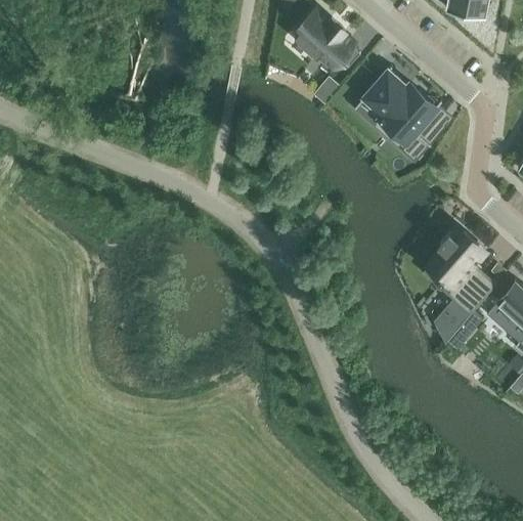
[(297,0),(279,0),(278,7),(286,12),(297,0)]
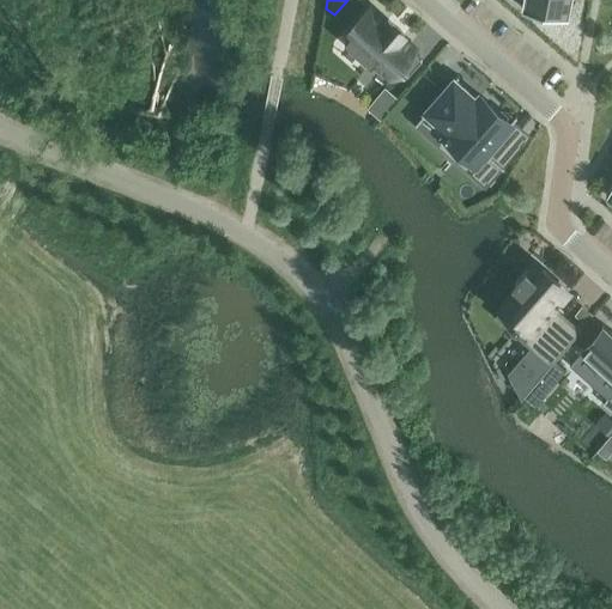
[(568,20),(571,0),(522,0),(521,12),(568,20)]
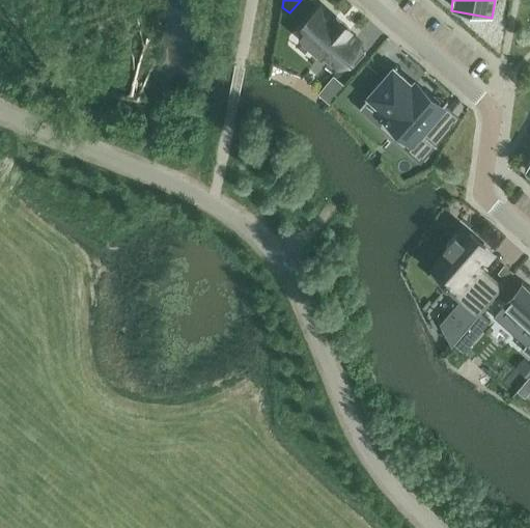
[(298,39),(335,73),(343,62),(352,70),(364,56),(356,49),(359,45),(347,34),(350,32),(335,20),(333,22),(322,12),(298,39)]
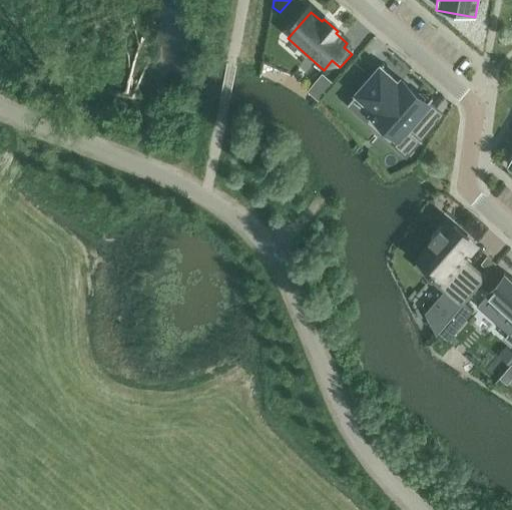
[(347,106),(391,144),(406,157),(419,142),(421,144),(422,142),(420,141),(437,121),(424,109),(427,105),(401,82),(398,85),(381,70),(384,67),(382,66),(347,106)]
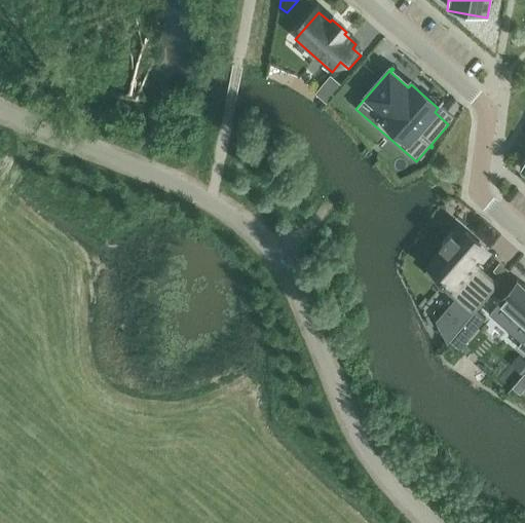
[(448,254),(434,270),(441,276),(439,279),(443,283),(445,281),(454,289),(449,295),(472,315),(494,289),(473,269),(486,254),(464,235),(459,241),(451,234),(440,247),(448,254)]
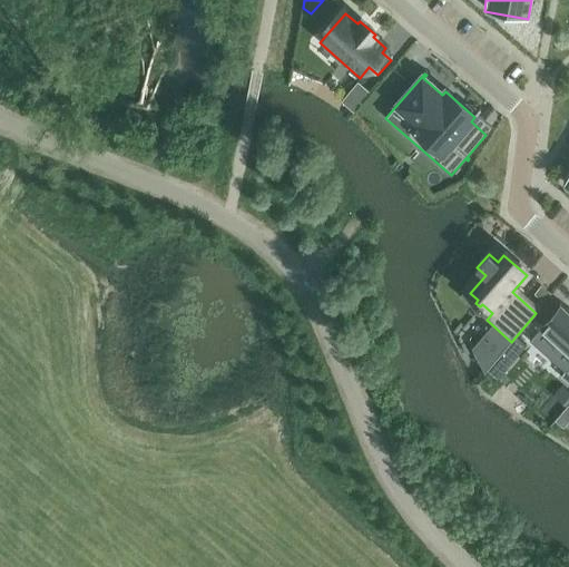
[(542,304),(549,297),(540,290),(533,296),(542,304)]
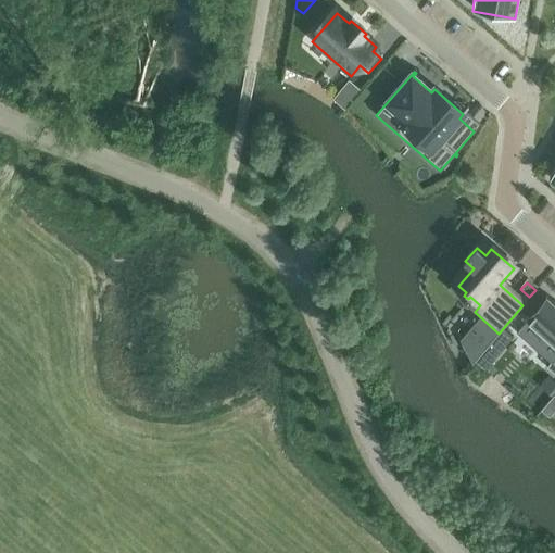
[(535,330),(554,347),(554,357),(549,366),(546,368),(554,376),(554,304),(545,297),(545,298),(546,299),(527,321),(526,321),(525,321),(535,330)]
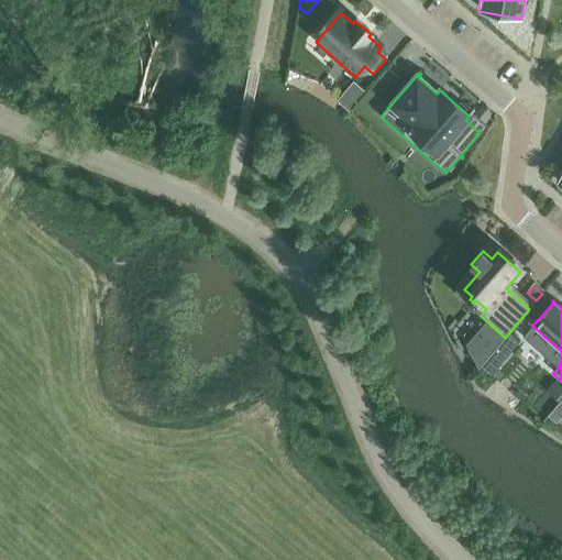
[(561,390),(555,383),(547,394),(554,402),(561,393),(561,390)]
